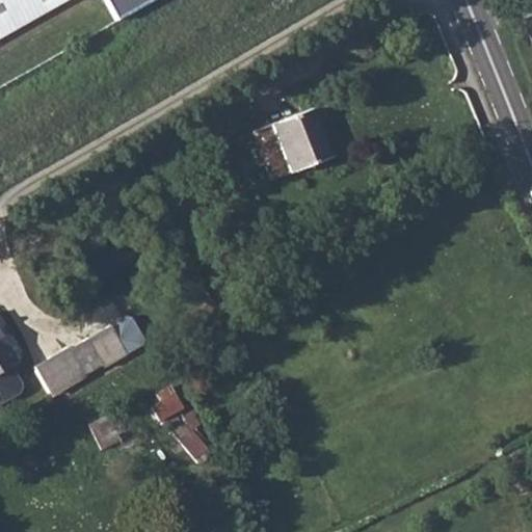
[(0,0),(0,37),(64,0),(0,0)]
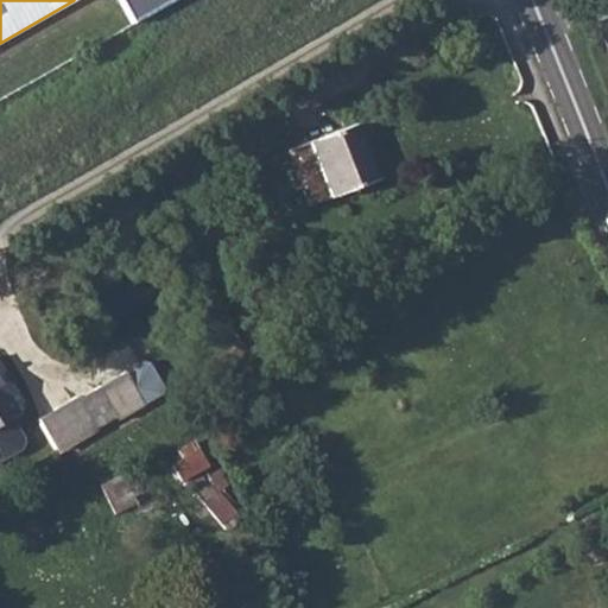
[(355,125),(286,150),(309,206),(359,187),(377,181),(355,125)]
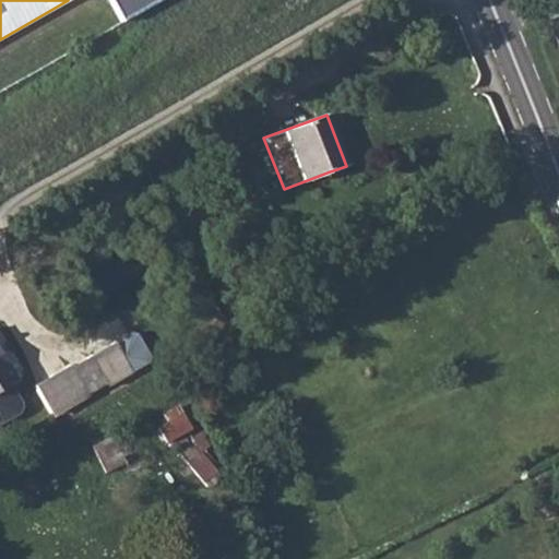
[(72,371),(36,392),(52,420),(88,400),(91,402),(109,391),(110,393),(133,380),(116,349),(93,363),(74,373),(72,371)]
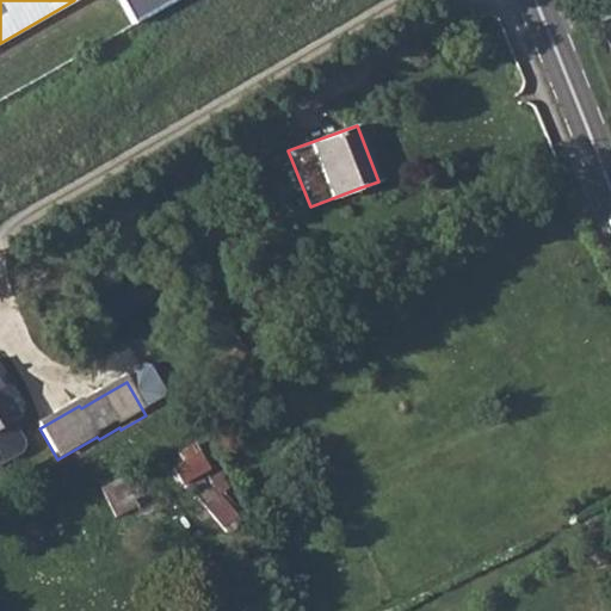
[(26,448),(13,426),(19,423),(0,390),(0,473),(23,460),(26,454),(26,448)]
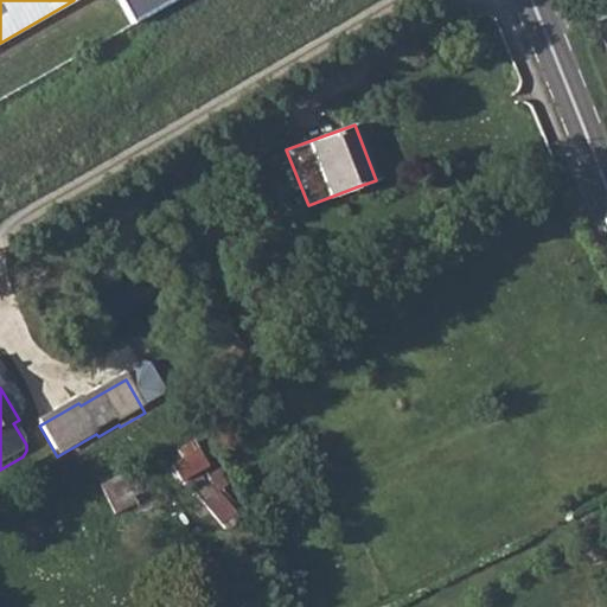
[(185,446),(190,453),(198,448),(193,440),(185,446)]
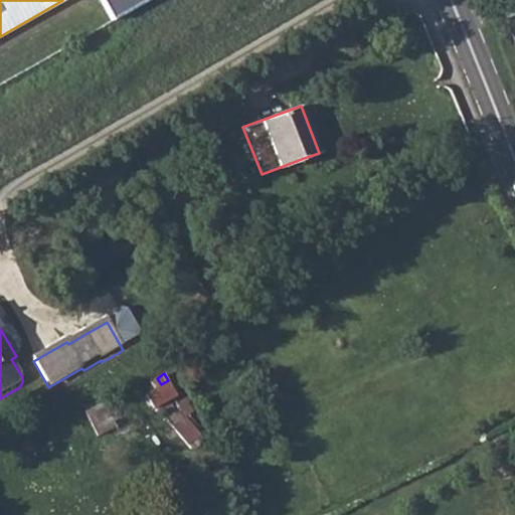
[(168,380),(161,384),(145,394),(154,408),(177,395),(168,380)]
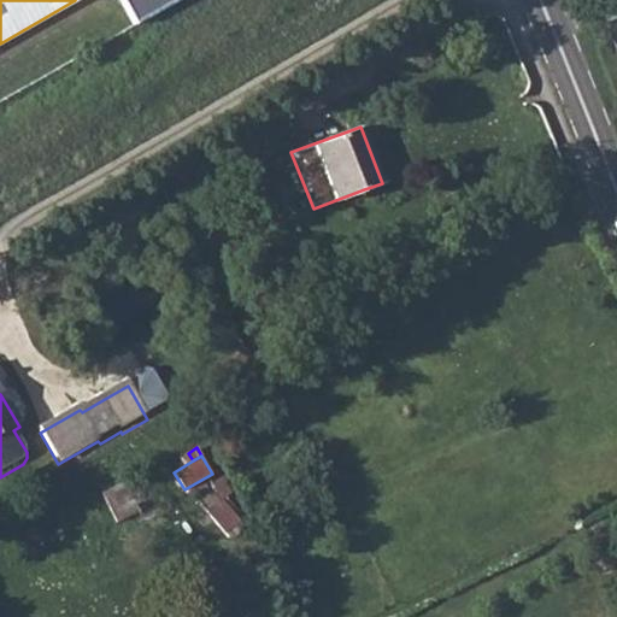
[(212,486),(215,489),(222,498),(230,492),(221,479),(212,486)]
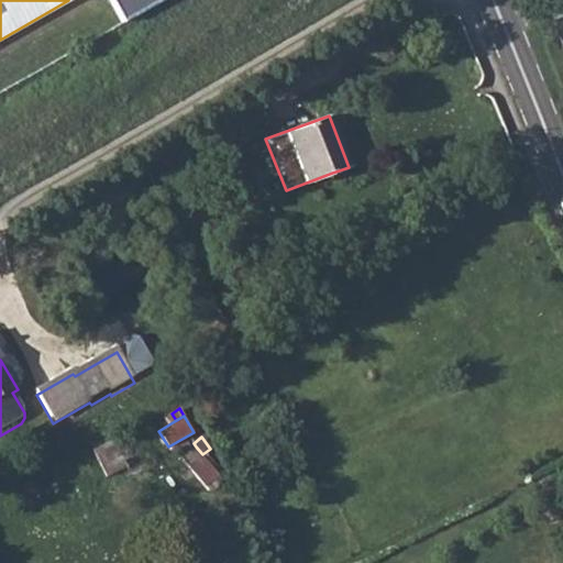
[(112,440),(94,450),(107,476),(125,466),(112,440)]
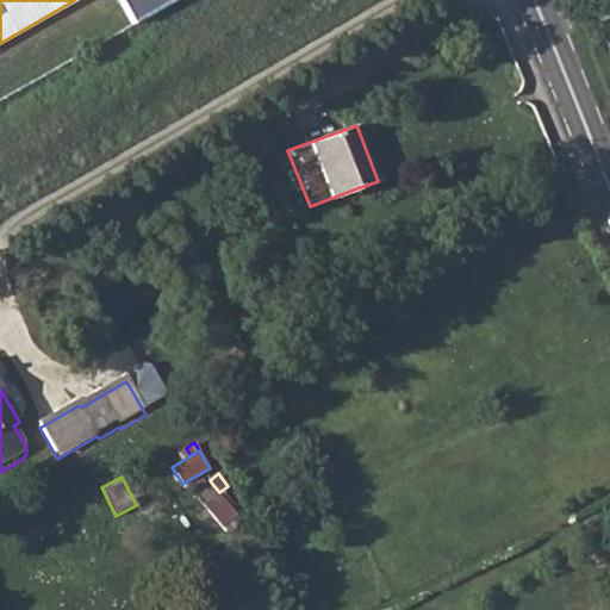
[(219,492),(212,484),(197,497),(222,527),(236,514),(219,492)]
